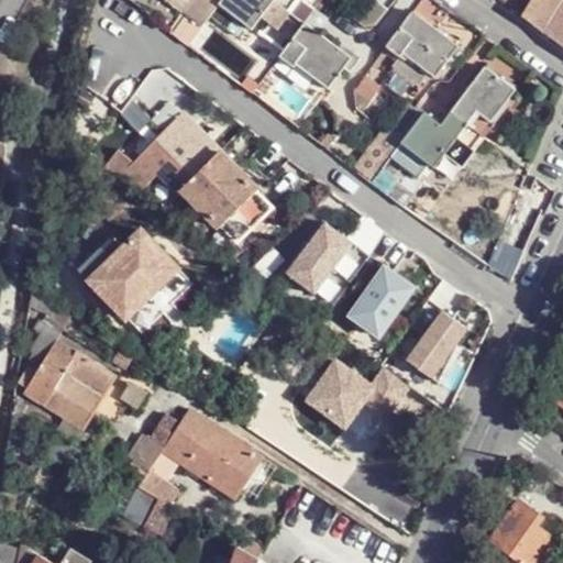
[(273,6),(276,0),(197,0),(186,17),(205,30),(221,8),(253,32),(262,20),(273,6)]
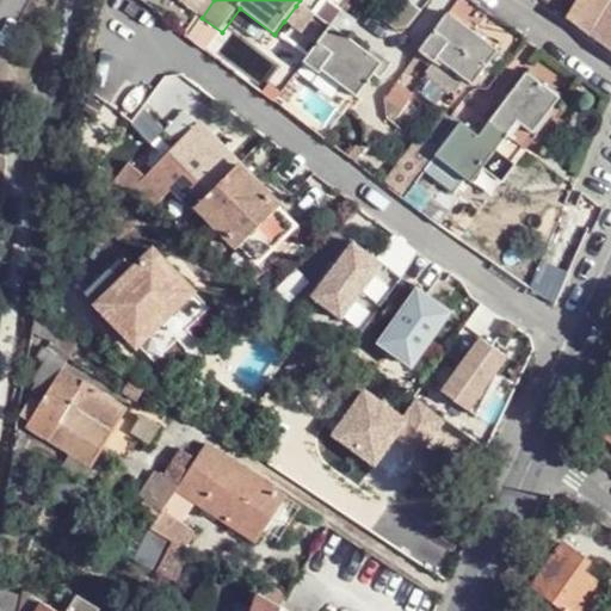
[(327,1),(325,0),(300,0),(296,6),(313,20),(331,32),(332,31),(344,14),(327,1)]
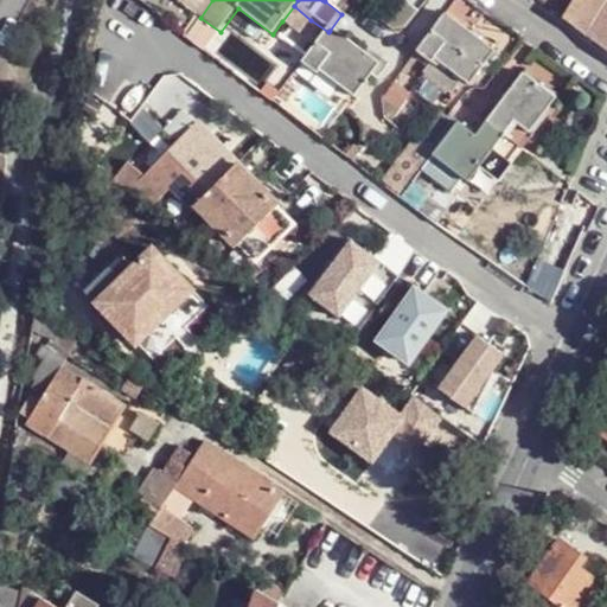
[(398,0),(382,24),(396,34),(407,33),(419,14),(398,0)]
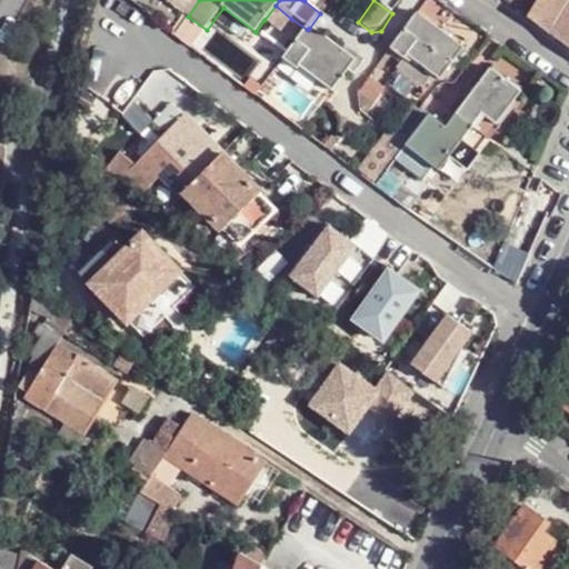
[(501,0),(525,17),(535,0),(501,0)]
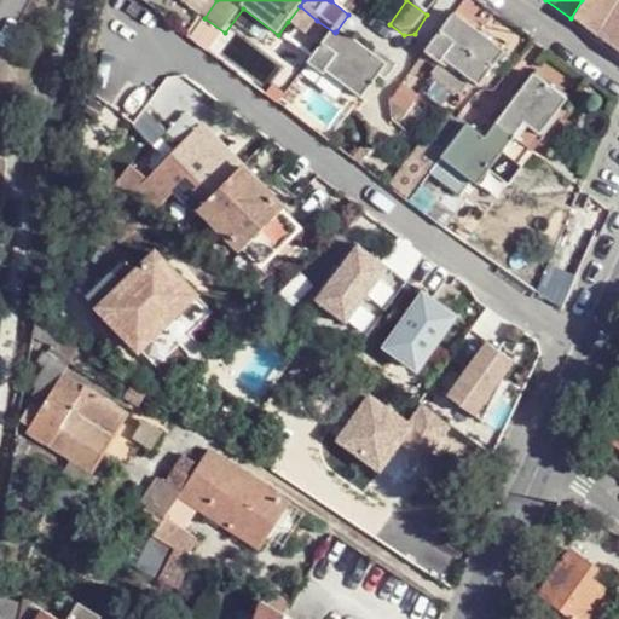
[(618,0),(582,0),(571,18),(596,39),(618,5),(618,0)]
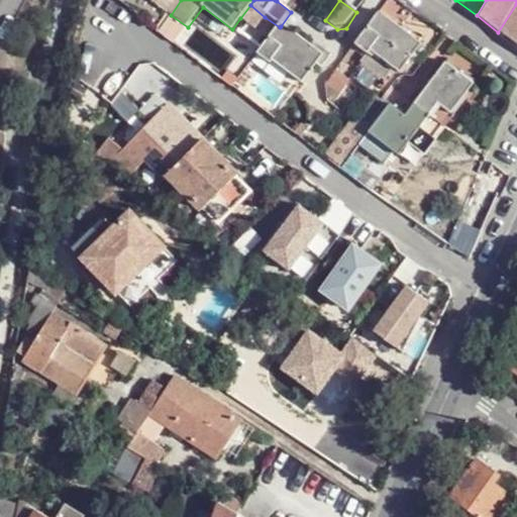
[(516,4),(498,32),(516,45),(516,4)]
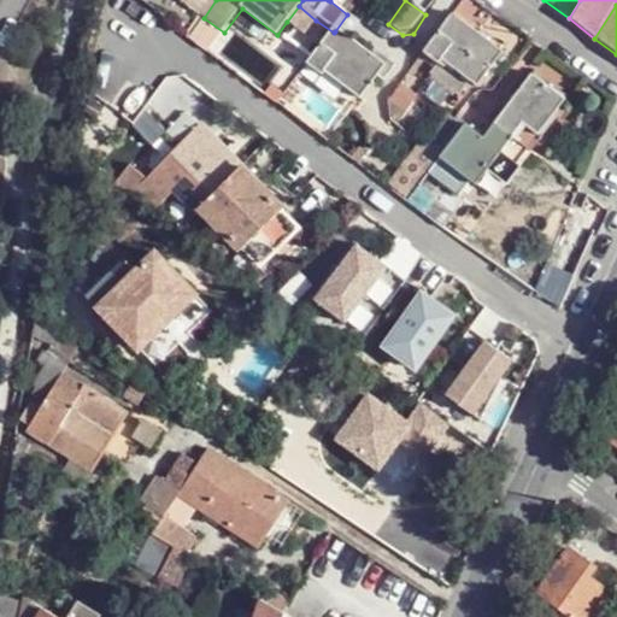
[(305,36),(316,21),(299,6),(287,22),(305,36)]
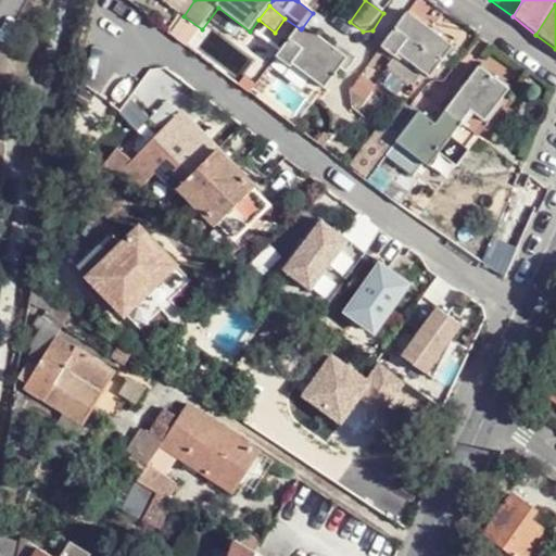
[(408,14),(382,51),(395,62),(397,59),(429,81),(453,48),(408,14)]
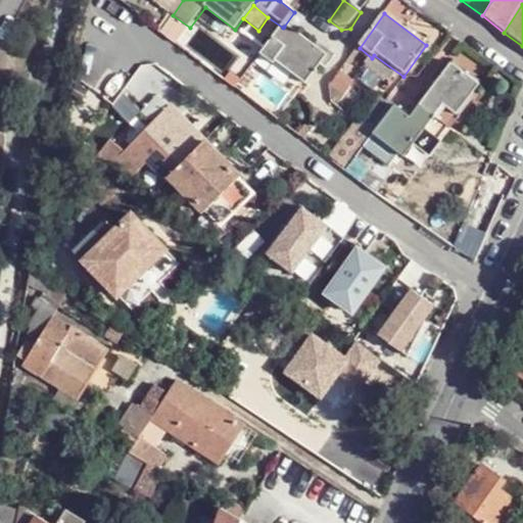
[(283,28),(259,59),(273,69),(276,65),(305,86),(320,67),(326,57),(304,41),(284,27),(283,28)]
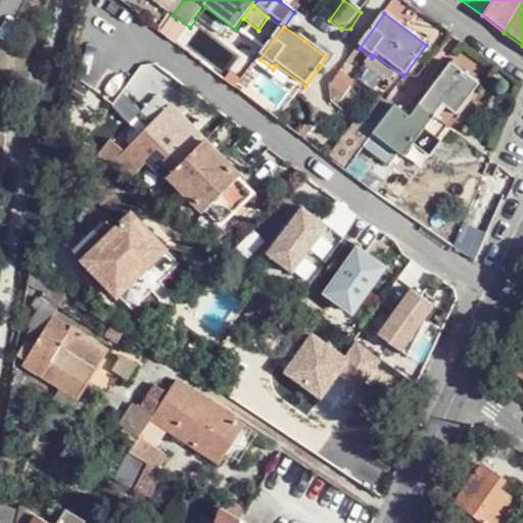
[(306,38),(304,41),(326,57),(320,67),(327,72),(336,59),(306,38)]
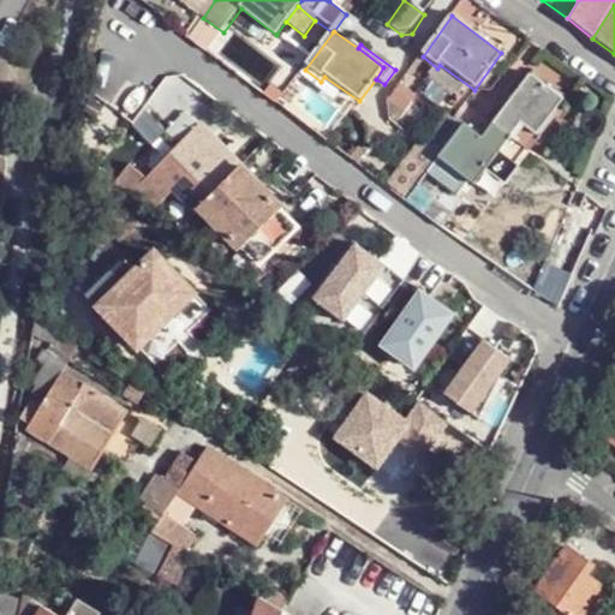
[(496,123),(512,133),(520,124),(537,137),(539,133),(567,96),(533,73),(503,112),(496,123)]
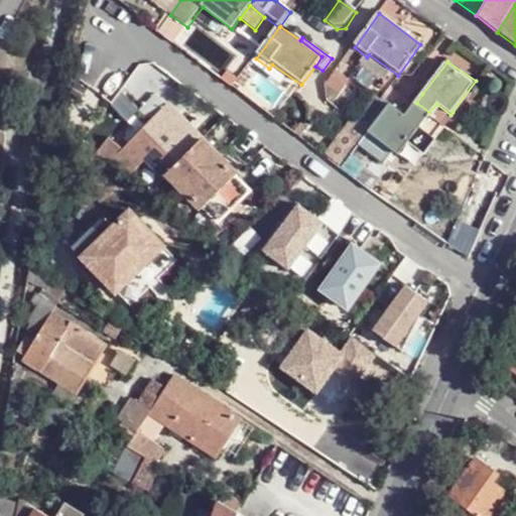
[(391,105),(370,133),(398,154),(412,136),(429,112),(416,103),(407,116),(391,105)]
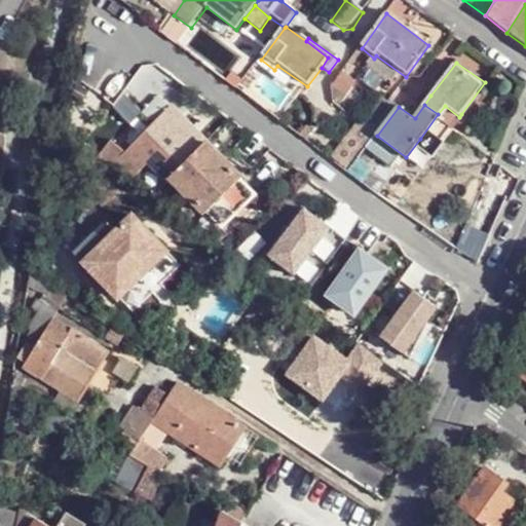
[(171,178),(205,142),(170,106),(121,157),(139,175),(149,165),(168,186),(173,180),(171,178)]
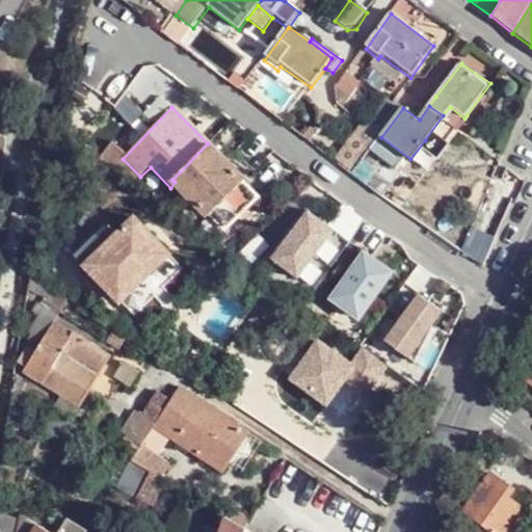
[(450,107),(443,115),(460,130),(470,117),(467,115),(464,118),(450,107)]
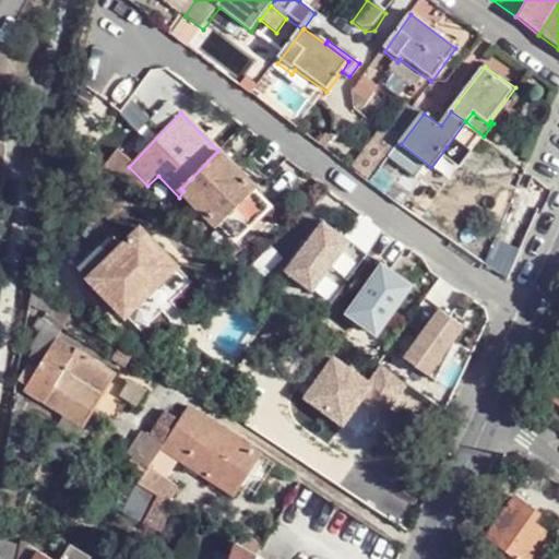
[(484,137),(465,121),(447,147),(465,161),(484,137)]
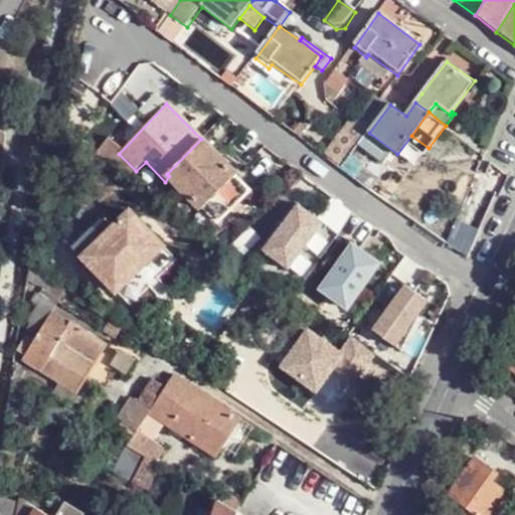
[(236,174),(201,139),(167,174),(169,176),(202,209),(236,174)]
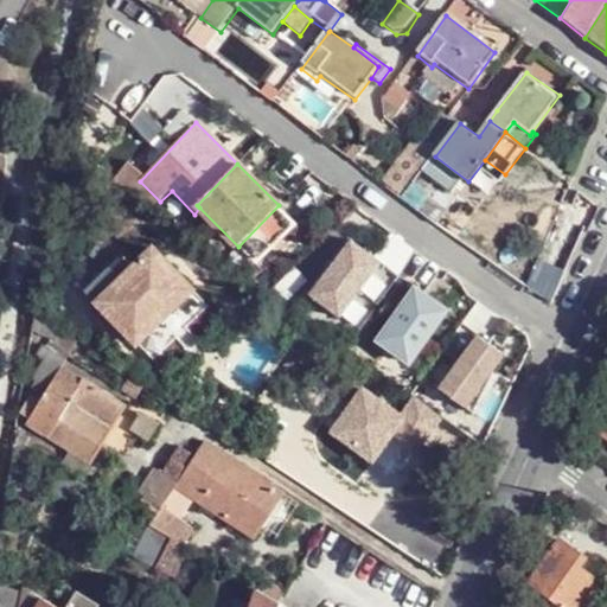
[(349,244),(308,299),(339,321),(378,267),(349,244)]
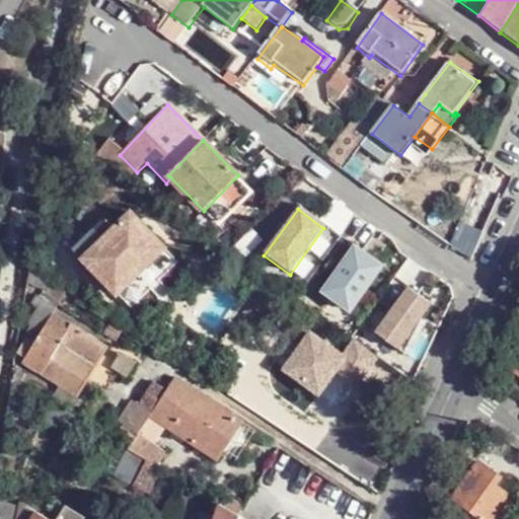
[(118,295),(164,248),(130,214),(114,230),(104,220),(73,250),(118,295)]
